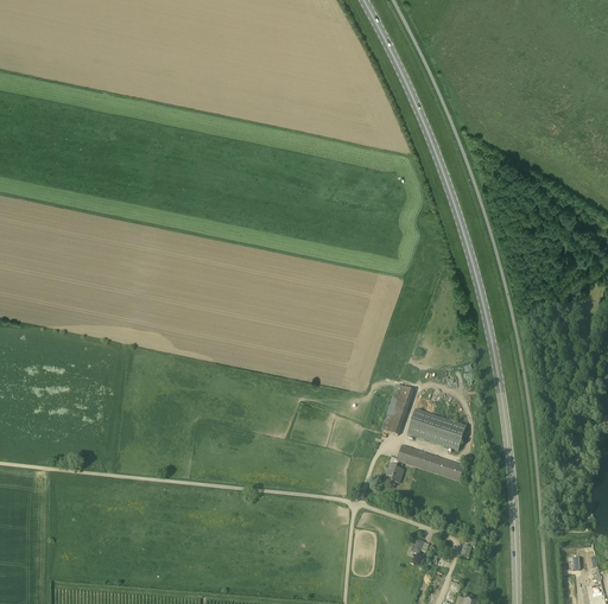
[(399,433),(415,388),(397,382),(381,427),(399,433)]
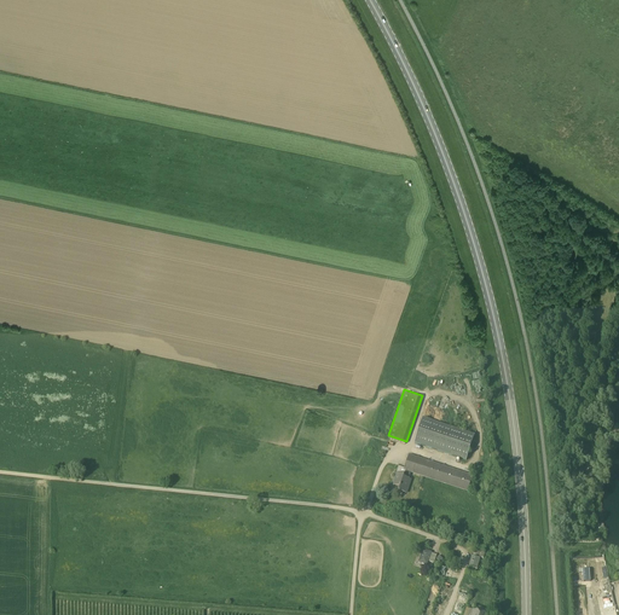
[(467,457),(475,431),(423,415),(415,440),(467,457)]
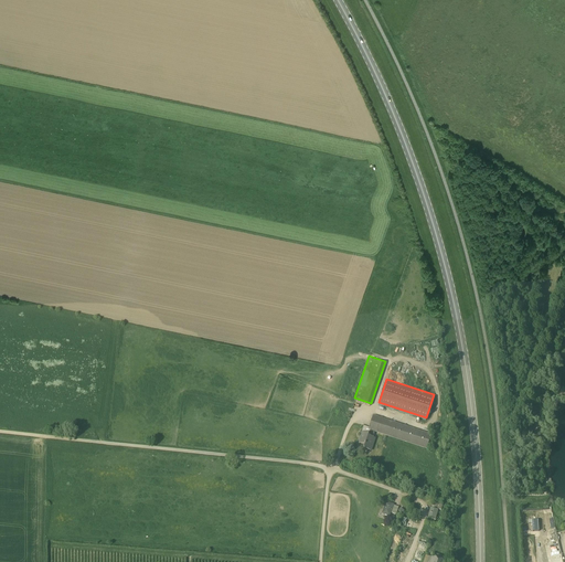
[(432,432),(373,412),(370,424),(364,423),(362,430),(359,439),(365,442),(364,445),(371,447),(375,435),(373,435),(375,428),(391,434),(391,436),(395,437),(395,436),(427,446),(432,432)]
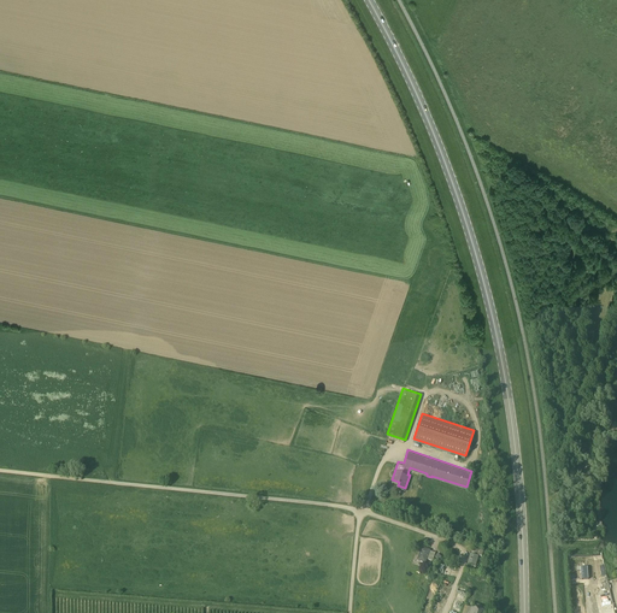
[(433,558),(436,550),(430,548),(430,547),(422,544),(417,558),(425,560),(428,556),(433,558)]
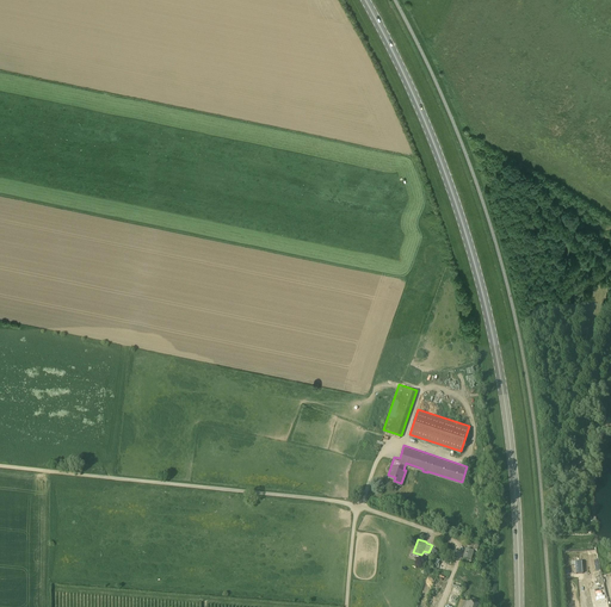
[(466,545),(463,556),(471,558),(474,547),(473,547),(467,545),(466,545)]
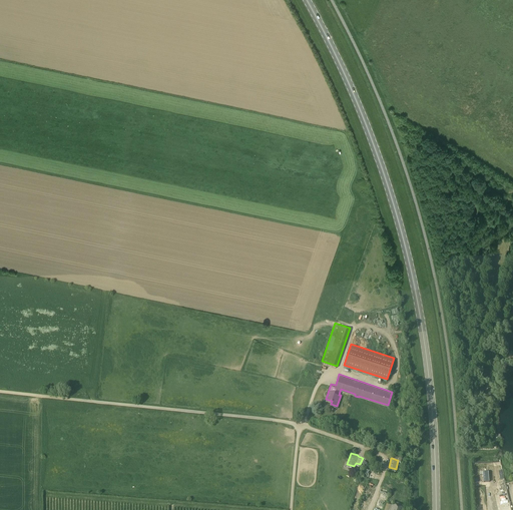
All buildings are outlined.
